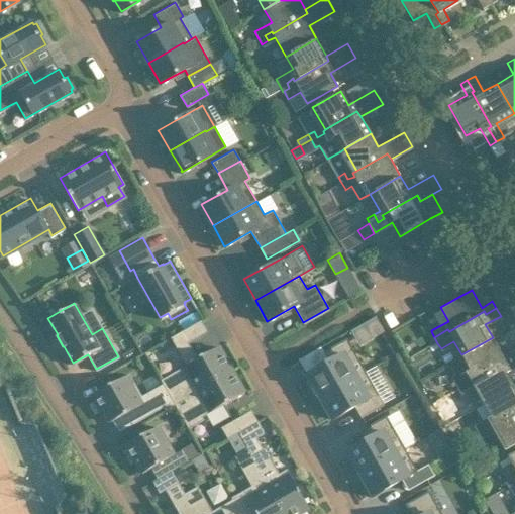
[(160,379),(173,401),(231,369),(218,345),(197,357),(181,330),(171,336),(186,364),(160,379)]
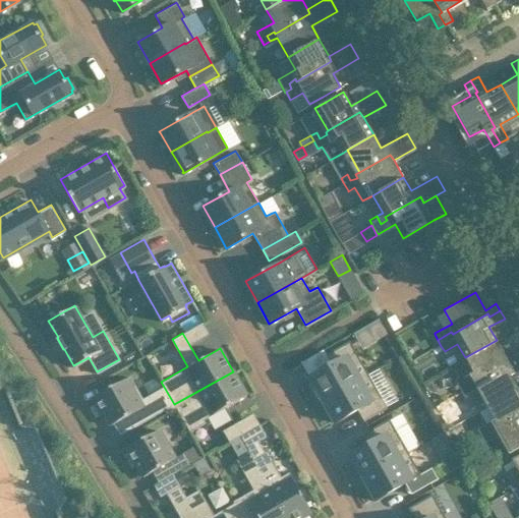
[(320,395),(322,399),(367,372),(349,340),(325,353),(331,364),(309,377),(311,381),(307,382),(315,397),(320,395)]
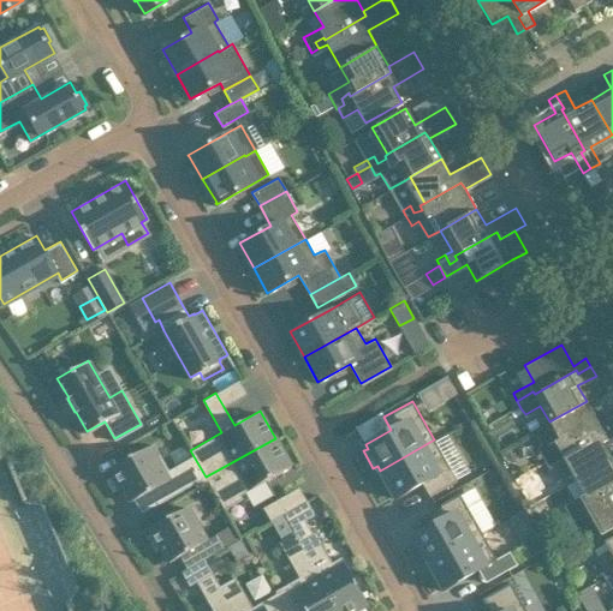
[(548,463),(555,459),(551,450),(559,447),(560,450),(601,427),(597,421),(587,401),(549,421),(558,437),(539,448),(548,463)]
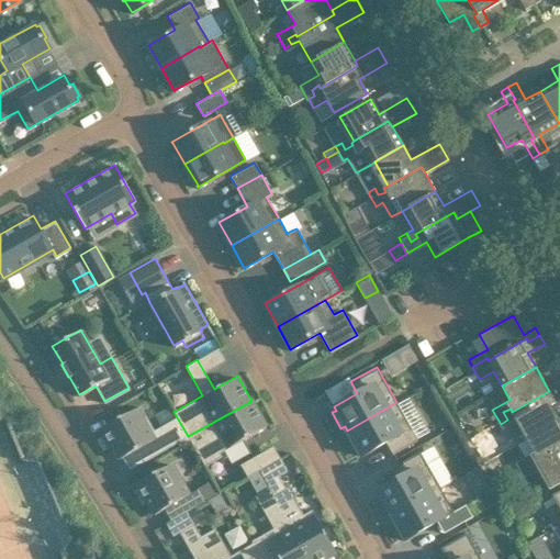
[(507,420),(515,415),(526,435),(558,417),(550,404),(559,398),(559,377),(546,386),(549,391),(512,412),(511,409),(503,412),(507,420)]
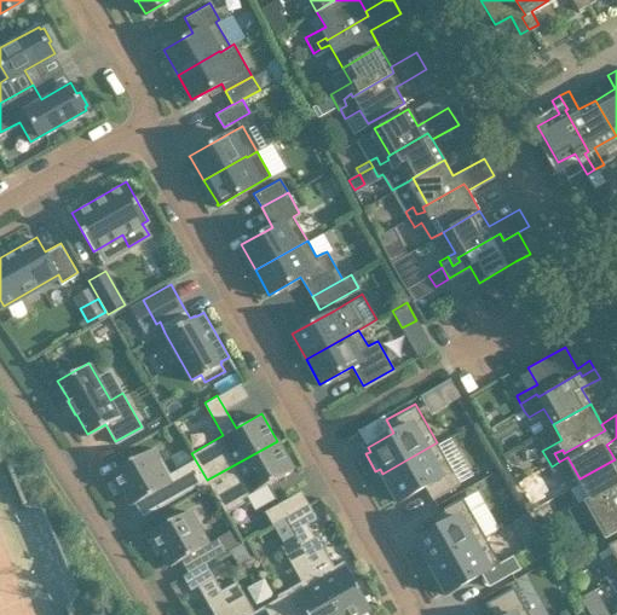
[(277,441),(207,480),(225,511),(243,500),(241,497),(293,468),(277,441)]
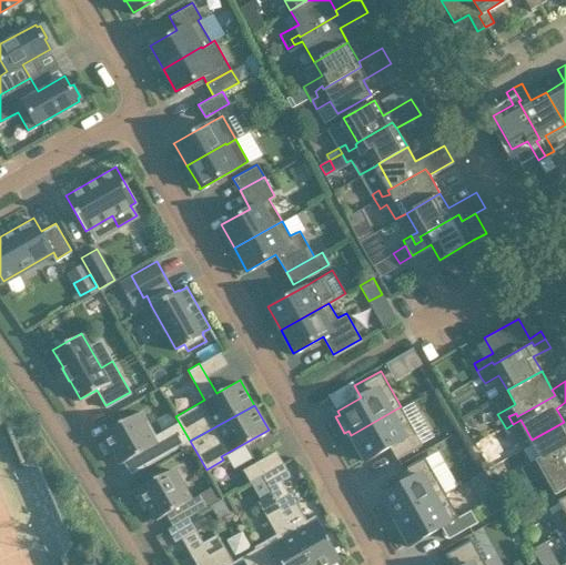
[(422,443),(401,406),(351,435),(364,460),(388,445),(395,457),(422,443)]
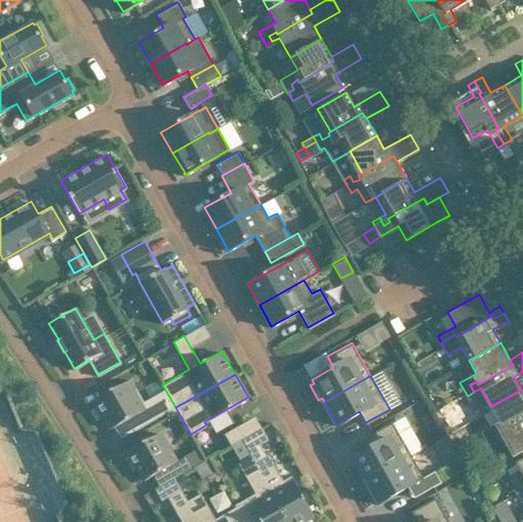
[(176,409),(175,407),(165,389),(144,401),(130,378),(95,398),(106,417),(111,427),(112,428),(113,427),(114,426),(128,418),(134,430),(165,412),(167,415),(176,409)]
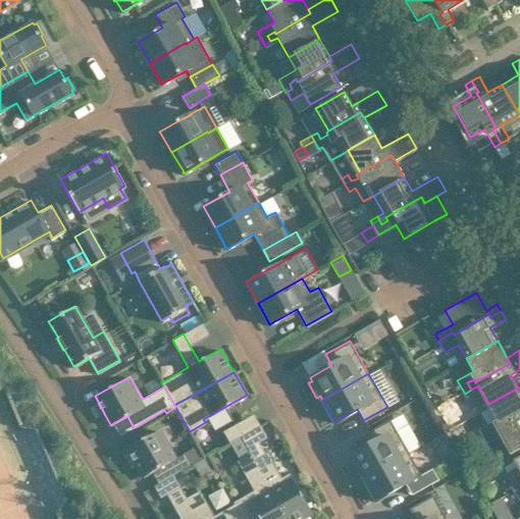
[(485,440),(492,437),(488,431),(496,427),(497,429),(519,415),(519,391),(518,387),(488,404),(497,418),(478,428),(485,440)]
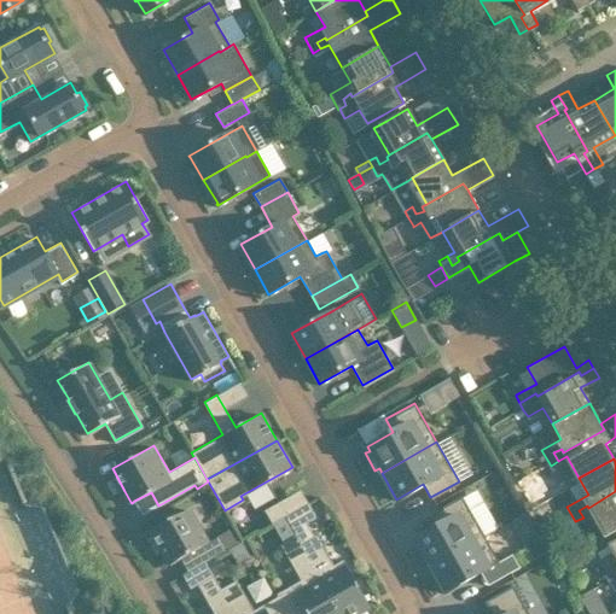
[(605,536),(615,528),(615,491),(588,508),(587,506),(579,510),(583,518),(592,513),(605,536)]
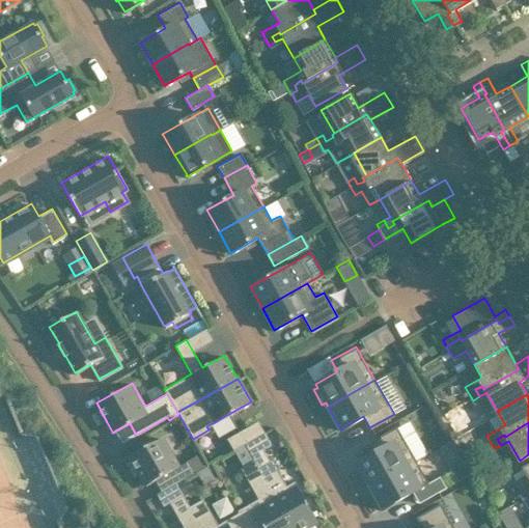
[(368,487),(415,460),(396,425),(371,440),(378,450),(356,464),(368,487)]
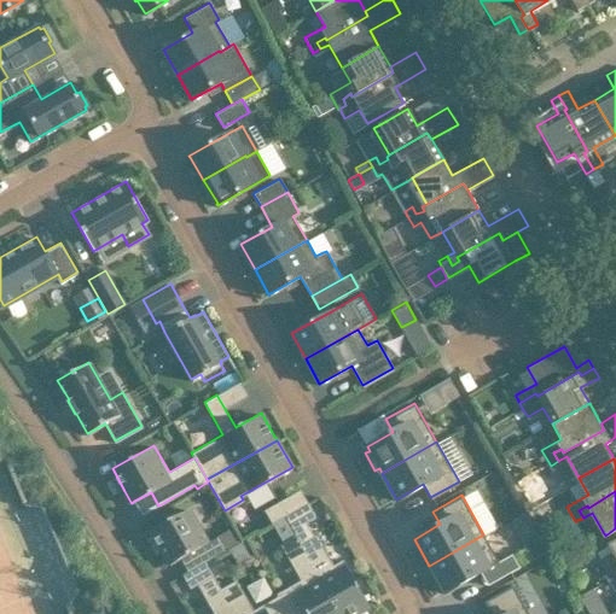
[(271,524),(285,515),(289,513),(280,500),(263,510),(271,524)]
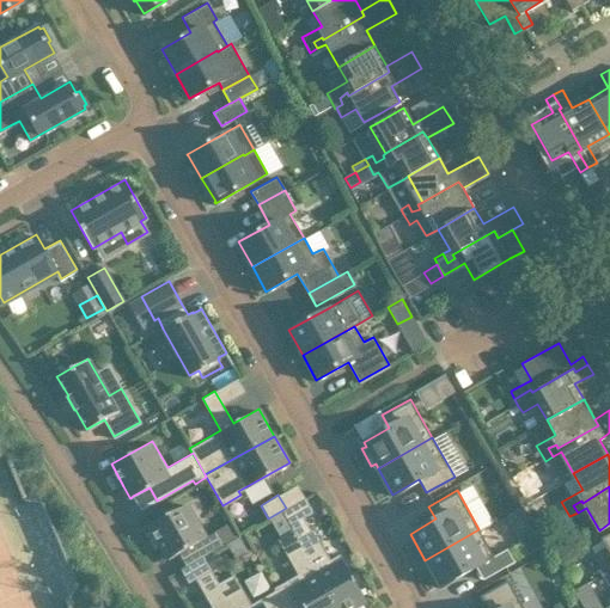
[(169,558),(170,557),(178,552),(201,539),(208,552),(221,544),(214,532),(205,536),(187,503),(148,524),(162,547),(168,557),(168,558),(169,558)]
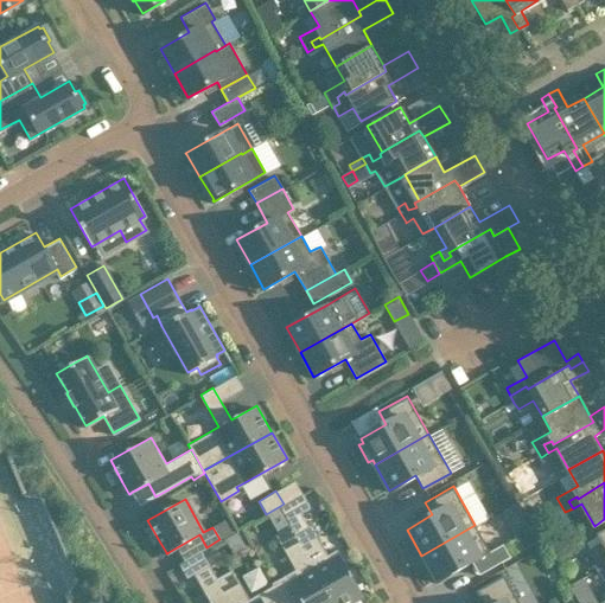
[(290,525),(335,602),(346,602),(362,595),(336,549),(326,553),(310,524),(307,525),(300,513),(287,520),(290,525)]
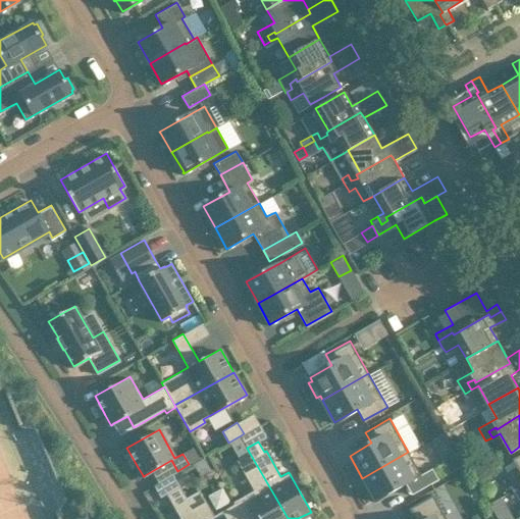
[(288,518),(249,452),(236,459),(253,489),(232,502),(234,504),(239,512),(251,505),(259,518),(288,518)]
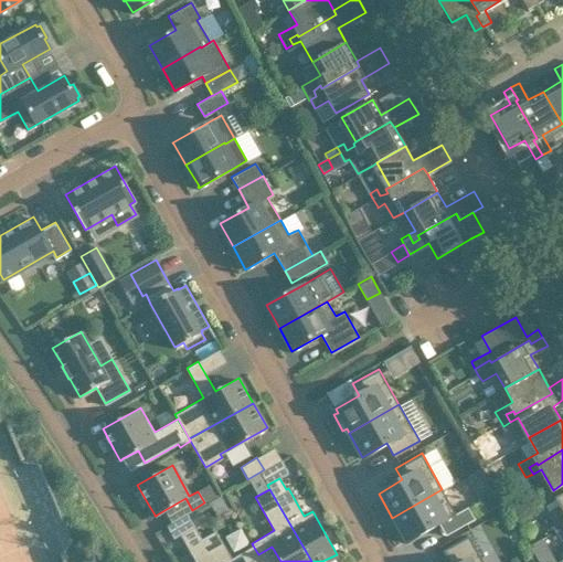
[(442,489),(392,518),(405,541),(455,513),(442,489)]
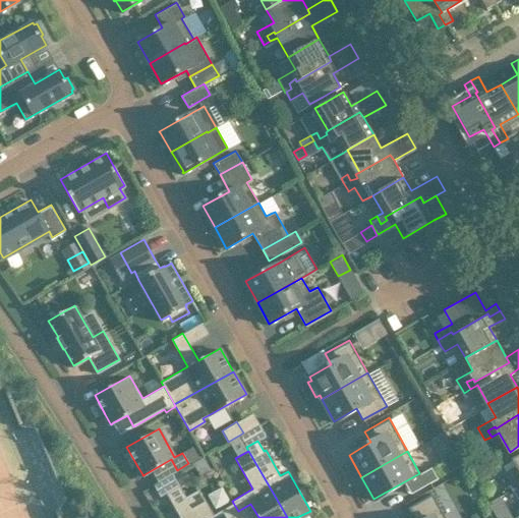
[(518,468),(518,477),(512,482),(510,483),(513,490),(518,485),(518,453),(513,457),(518,468)]
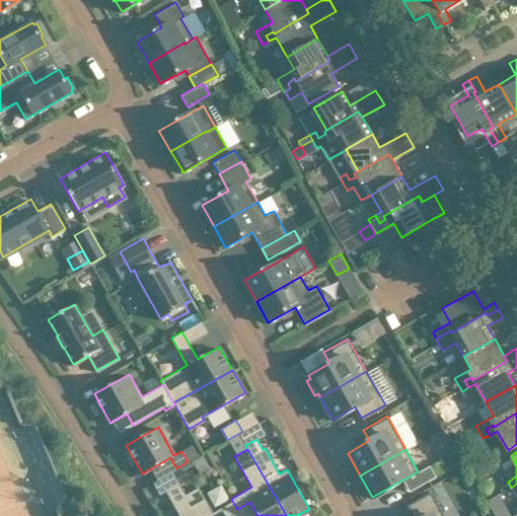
[(453,452),(441,459),(447,469),(459,462),(453,452)]
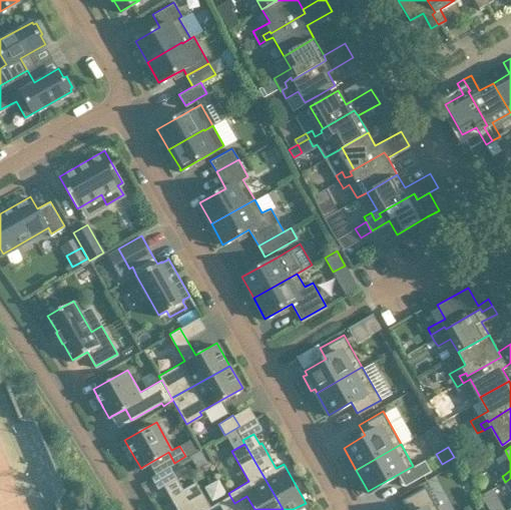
[(423,474),(430,470),(424,459),(417,463),(423,474)]
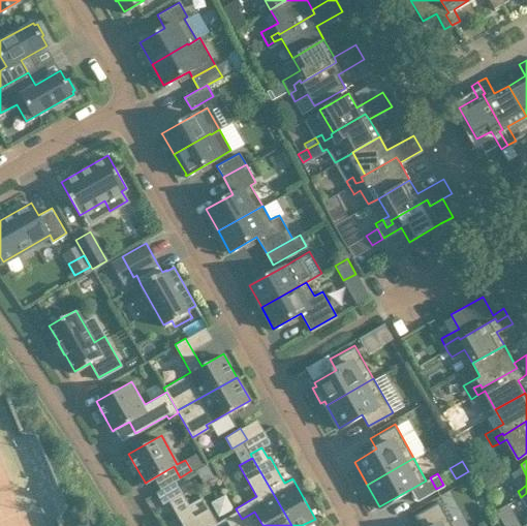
[(185,475),(175,481),(180,490),(190,485),(185,475)]
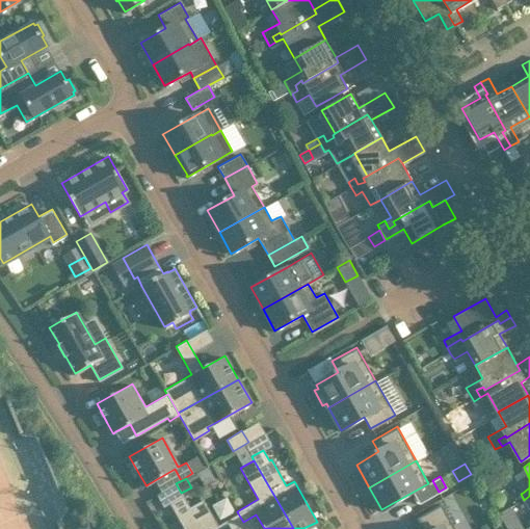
[(183,496),(169,504),(184,528),(202,528),(189,507),(183,496)]
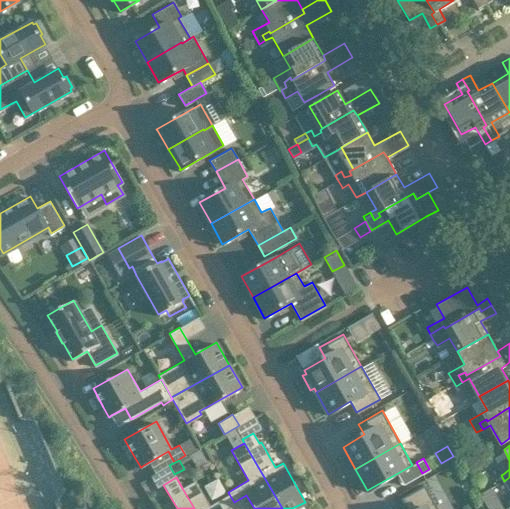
[(221,508),(222,508),(234,502),(229,494),(209,506),(195,481),(182,488),(194,508),(221,508)]
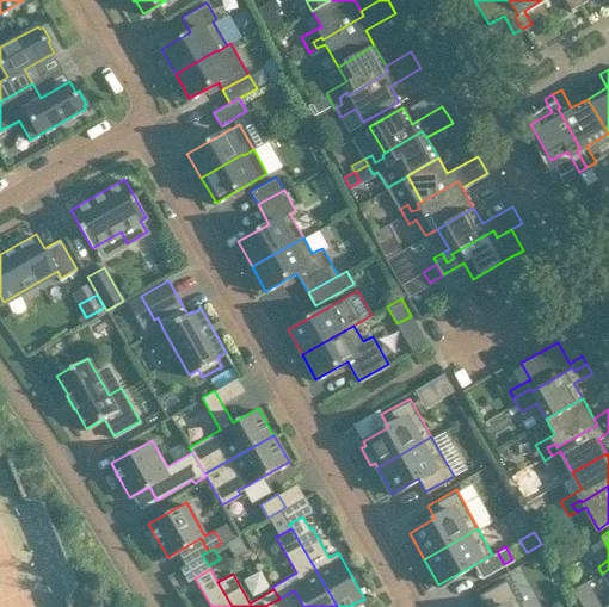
[(522,606),(506,578),(478,594),(485,606),(522,606)]
